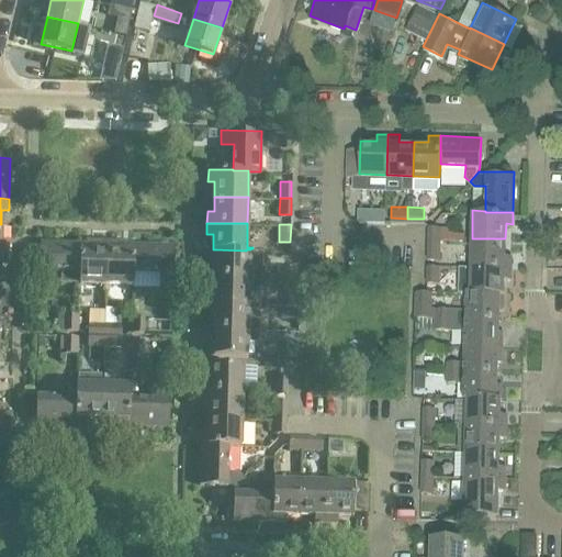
[(428,240),(439,241),(440,224),(429,224),(428,240)]
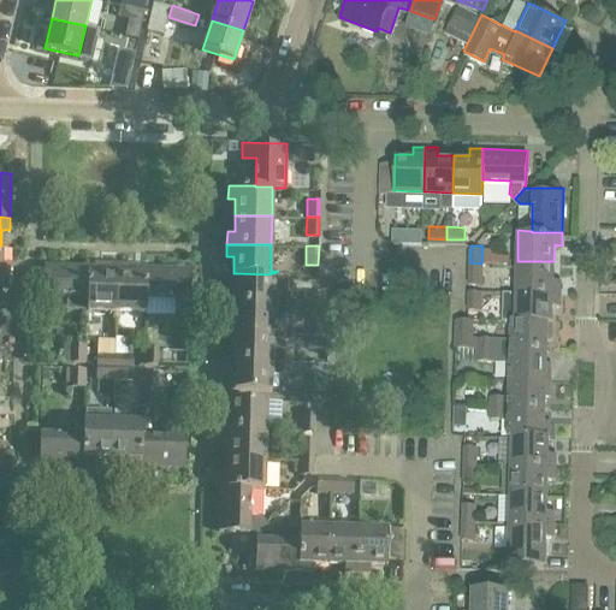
[(116,311),(117,261),(99,261),(99,265),(88,265),(87,296),(87,309),(116,311)]
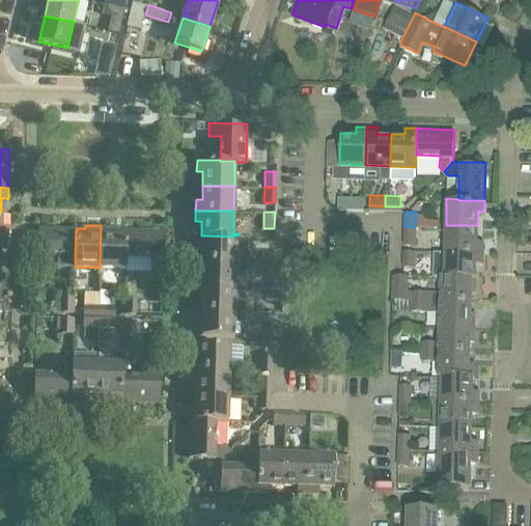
[(101,225),(100,268),(126,269),(126,255),(126,229),(116,229),(116,226),(101,225)]
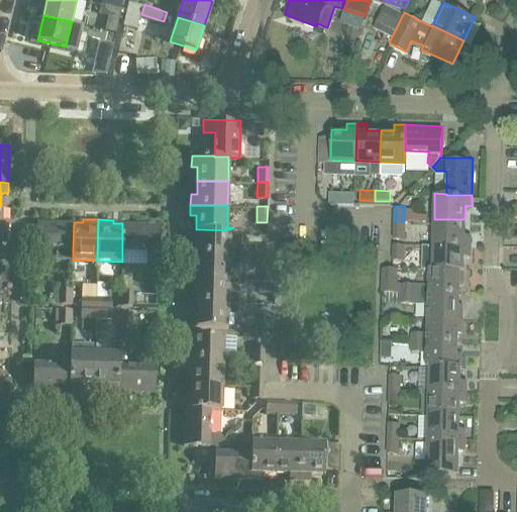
[(471,233),(464,233),(464,219),(434,219),(433,242),(471,243),(471,233)]
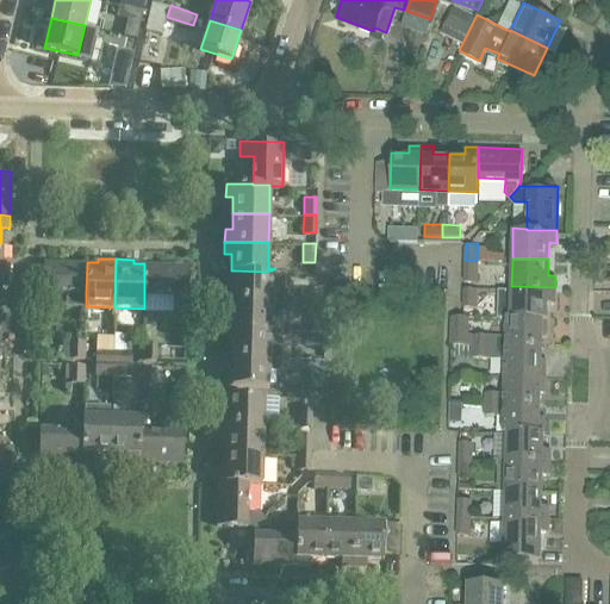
[(477,279),(477,261),(465,260),(465,279),(477,279)]
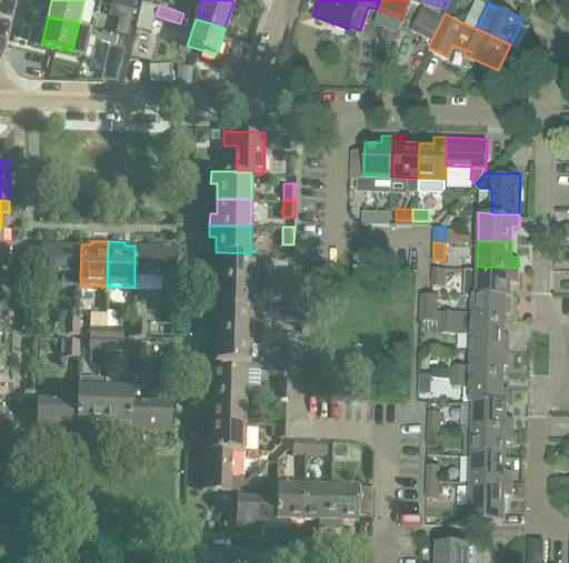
[(80,273),(81,244),(40,243),(39,272),(80,273)]
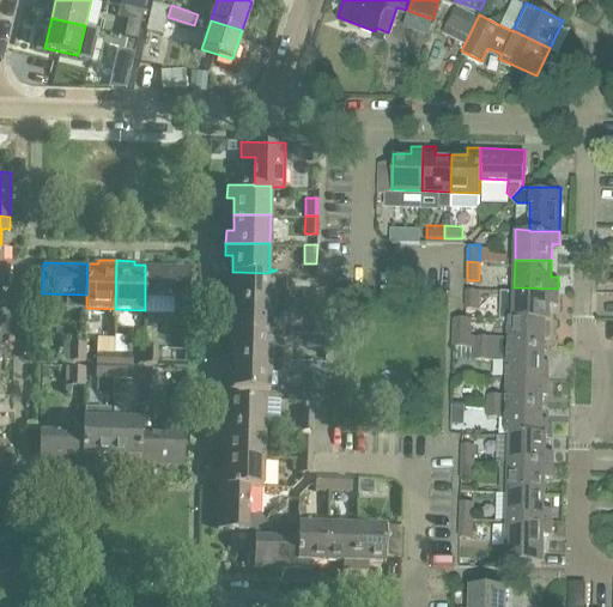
[(145,295),(188,296),(189,266),(145,265),(145,295)]
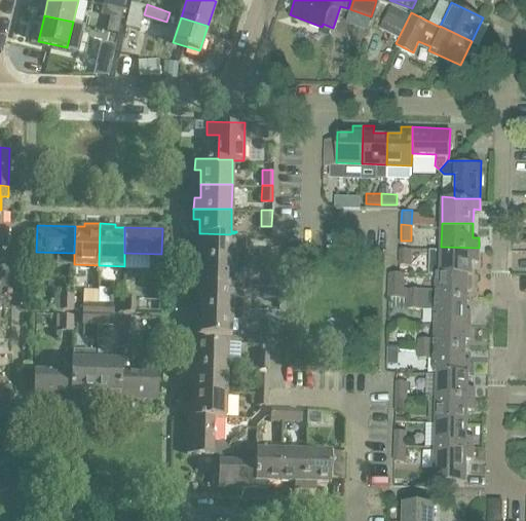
[(246,233),(236,232),(234,232),(234,233),(230,233),(230,234),(202,233),(199,233),(199,248),(202,248),(201,258),(250,259),(250,249),(246,249),(246,233)]
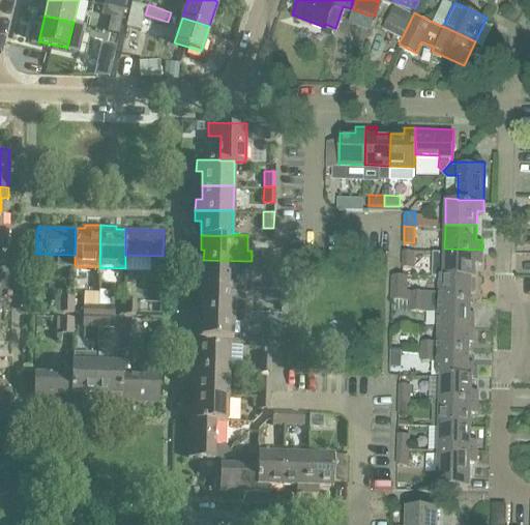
[(404,248),(403,264),(413,264),(414,249),(404,248)]
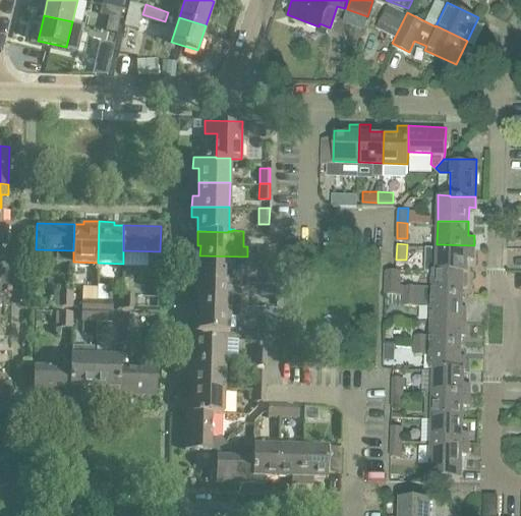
[(474,255),(474,245),(437,244),(425,244),(424,268),(429,268),(429,269),(432,269),(432,268),(436,268),(437,269),(467,270),(467,255),(474,255)]
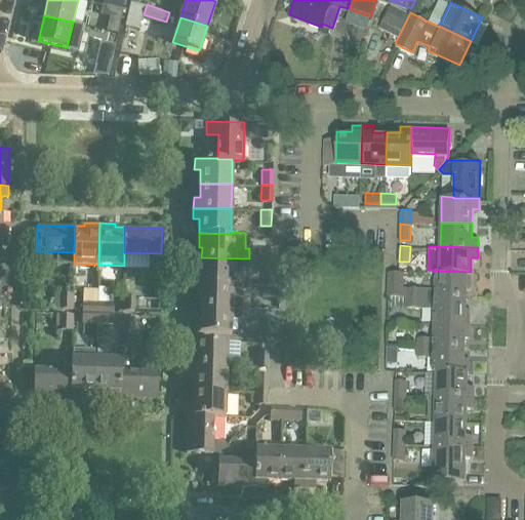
[(249,258),(201,257),(201,268),(198,268),(198,282),(201,282),(233,282),(233,266),(239,266),(239,268),(249,268),(249,258)]
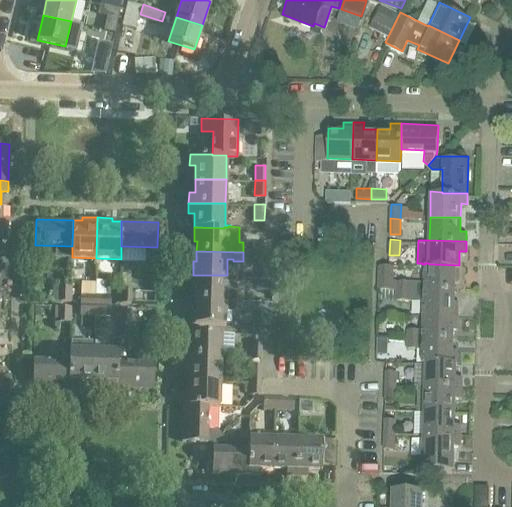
[(392,287),(393,264),(379,263),(378,287),(392,287)]
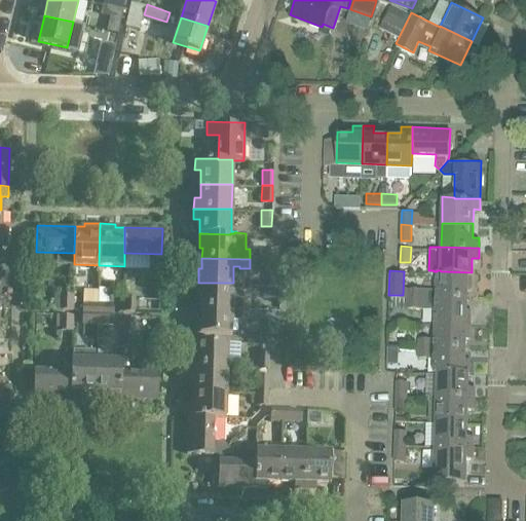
[(472,286),(472,272),(441,271),(440,270),(437,270),(437,271),(436,288),(430,288),(430,287),(408,286),(408,295),(467,297),(467,286),(472,286)]
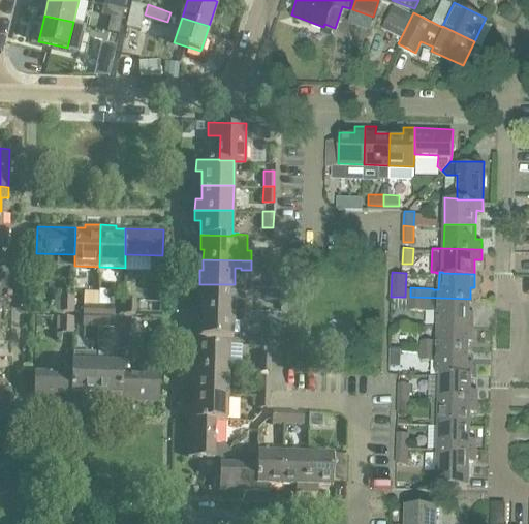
[(235,284),(203,284),(199,284),(198,299),(203,299),(201,308),(250,310),(250,300),(240,300),(240,302),(235,302),(235,284)]
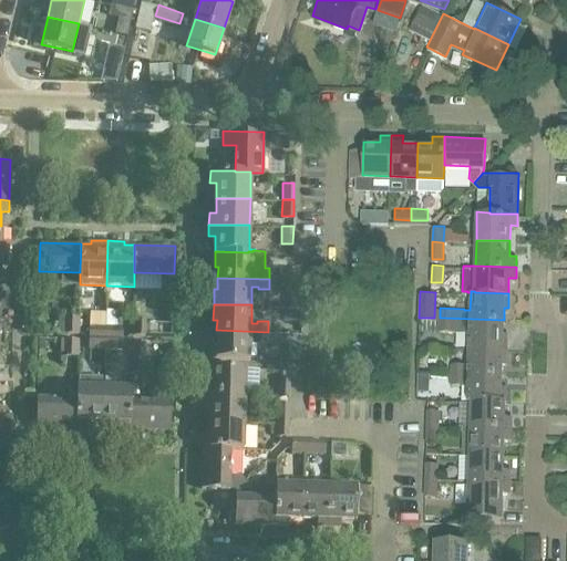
[(79,315),(66,314),(66,332),(78,332),(79,315)]
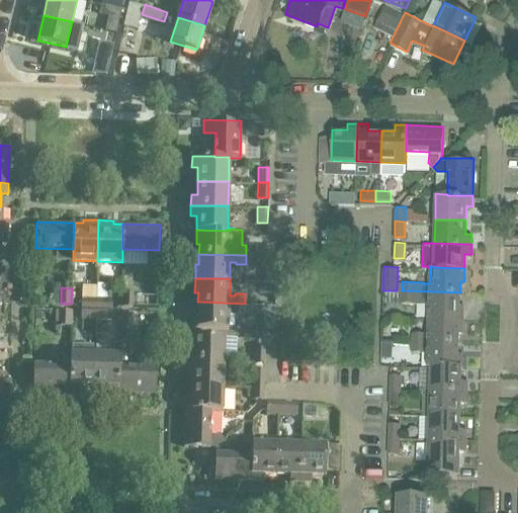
[(133,289),(121,289),(120,305),(132,306),(133,289)]
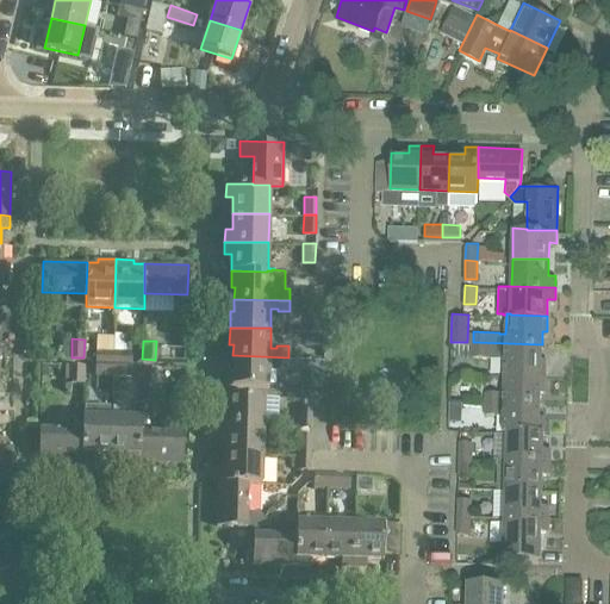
[(541,356),(542,344),(473,342),(473,354),(498,354),(498,352),(505,353),(504,372),(546,373),(546,356),(541,356)]
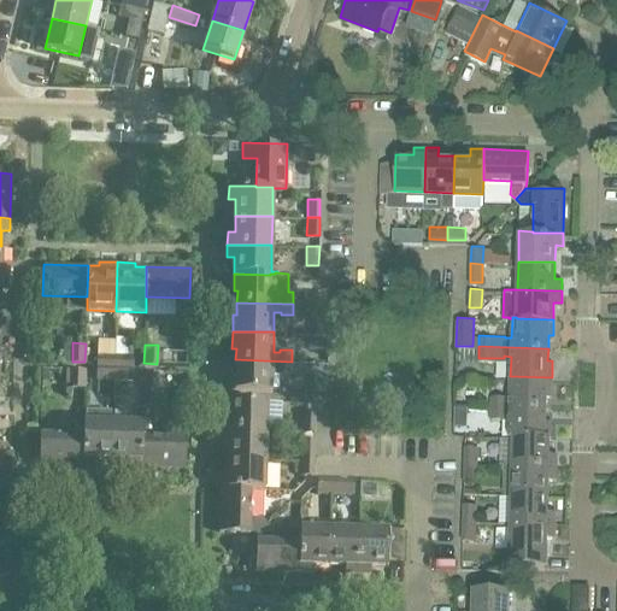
[(301,350),(292,350),(292,362),(301,362),(301,350)]
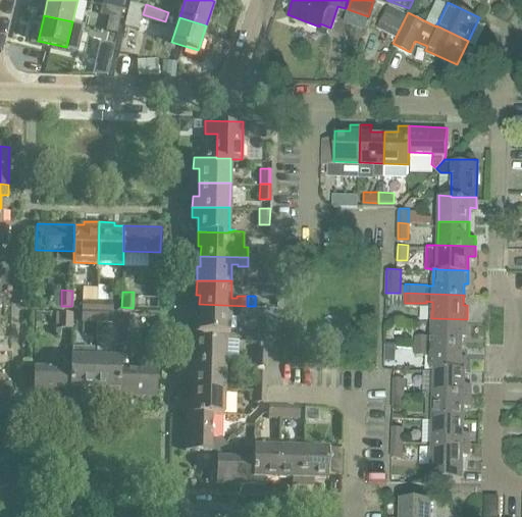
[(82,298),(82,308),(97,309),(97,299),(82,298)]
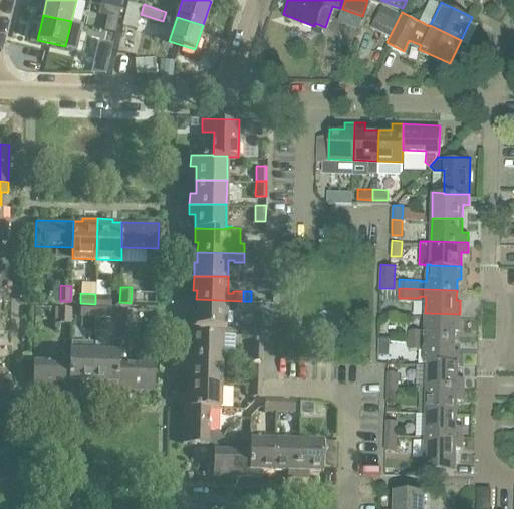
[(110,294),(95,294),(95,304),(110,304),(110,294)]
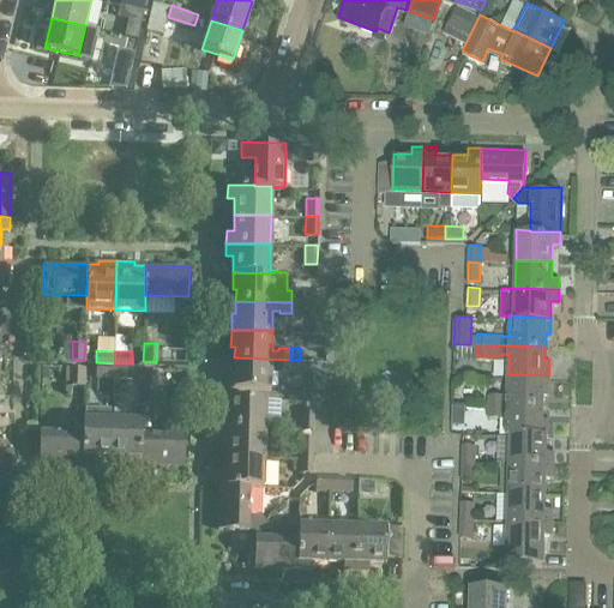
[(290,360),(234,357),(234,371),(229,371),(229,387),(271,389),(271,368),(277,368),(277,371),(289,371),(290,360)]
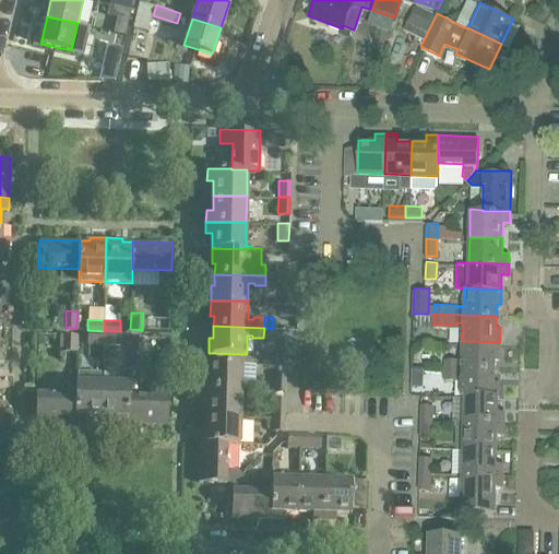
[(104,331),(87,330),(86,342),(104,342),(104,331)]
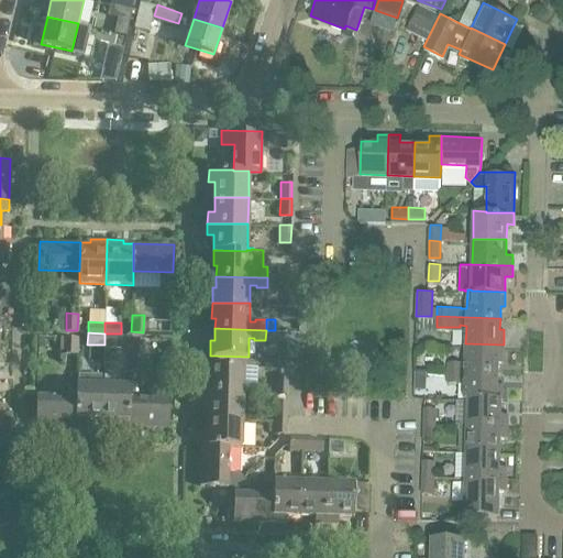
[(121,334),(105,334),(105,345),(121,345),(121,334)]
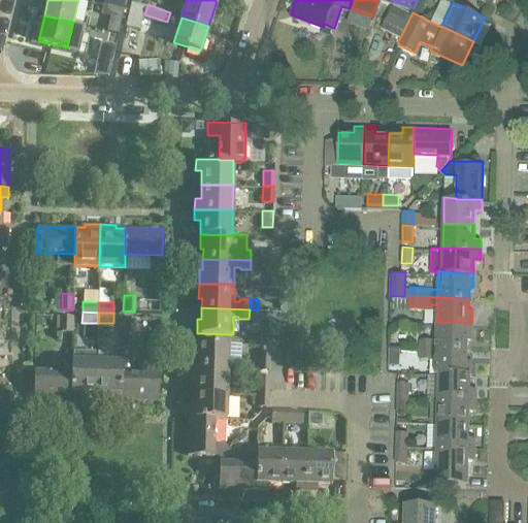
[(61,330),(72,330),(72,315),(61,315),(61,330)]
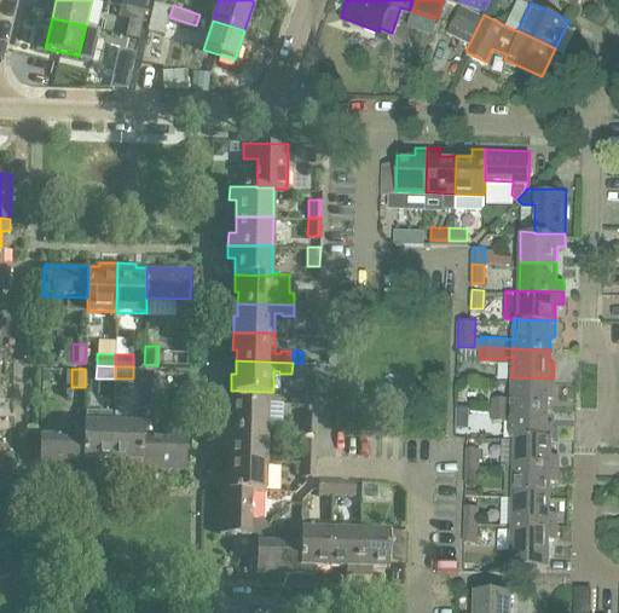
[(156,389),(157,370),(144,370),(144,388),(156,389)]
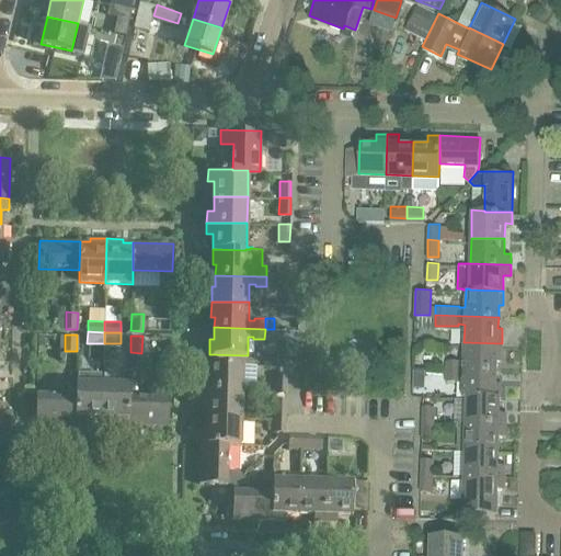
[(501,358),(502,343),(464,342),(464,360),(457,360),(457,358),(445,358),(445,367),(464,367),(496,369),(497,358),(501,358)]
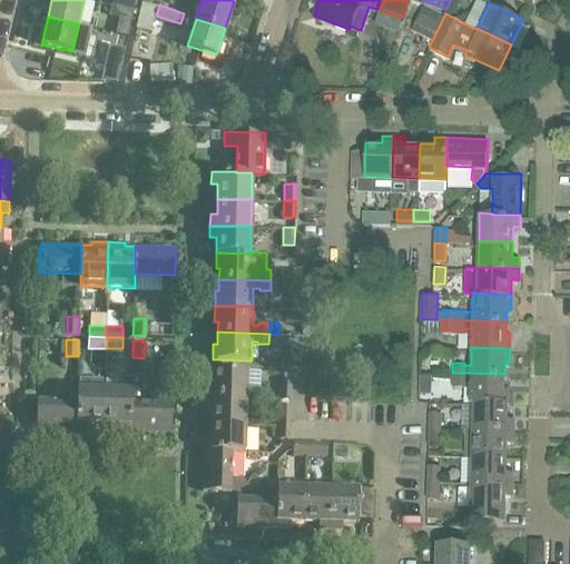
[(213,368),(213,384),(205,384),(205,395),(212,395),(246,396),(246,369),(213,368)]
